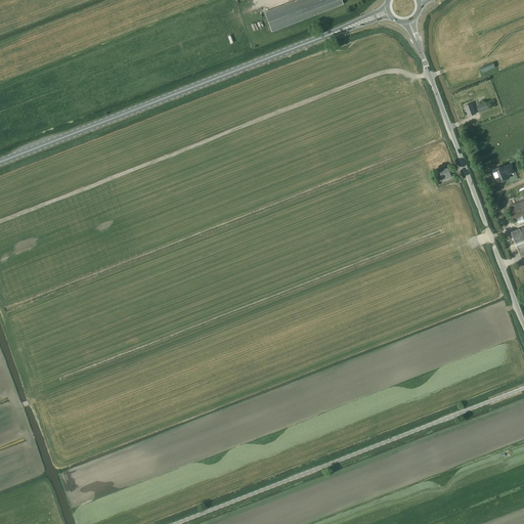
[(341,0),(296,0),(264,12),(271,32),(343,4),(341,0)]
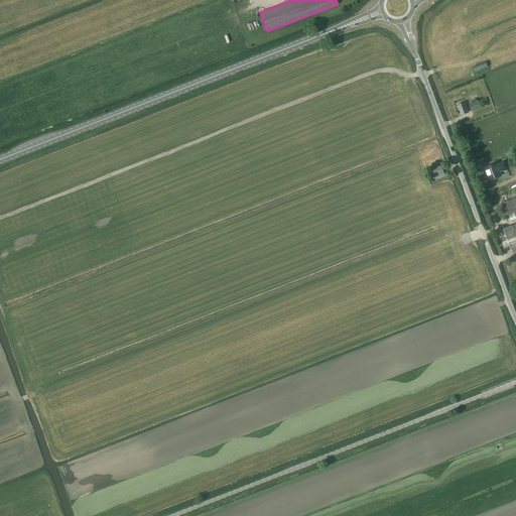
[(471,67),(472,72),(487,67),(486,61),(471,67)]
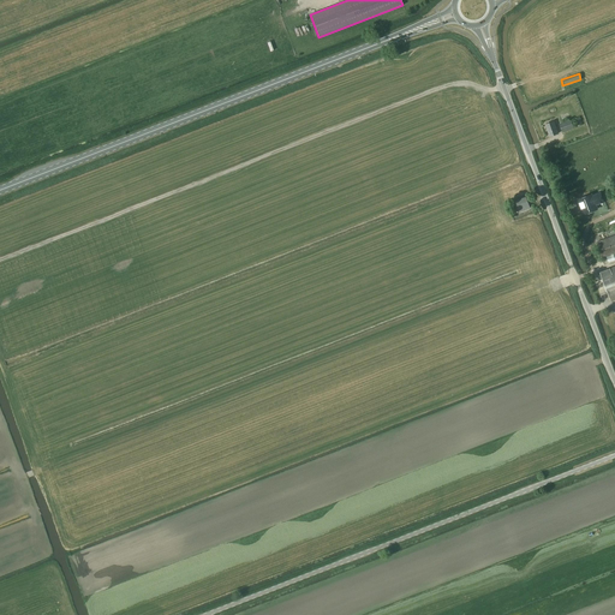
[(562,132),(574,129),(571,120),(560,124),(562,132)]
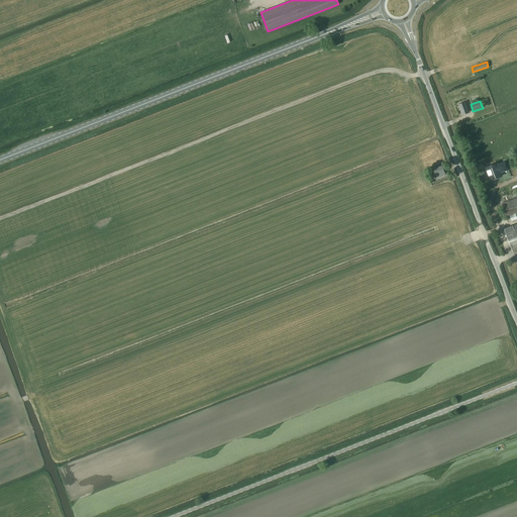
[(462,115),(470,112),(467,102),(458,105),(462,115)]
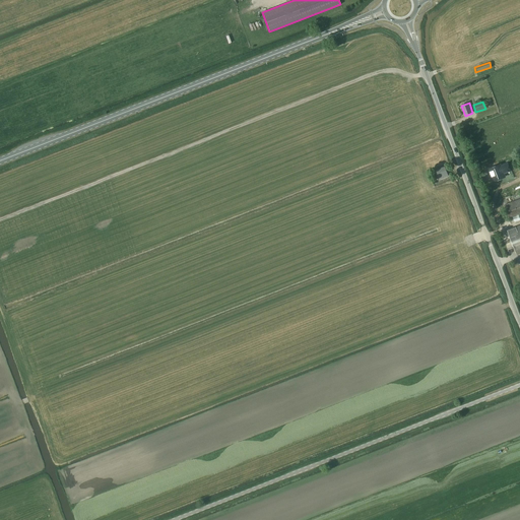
[(501,164),(489,169),(491,174),(490,175),(491,178),(493,178),(494,181),(506,177),(505,174),(512,171),(508,163),(502,165),(501,164)]
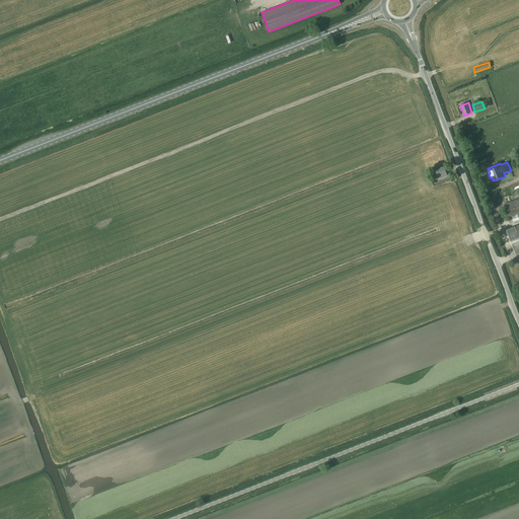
[(444,165),(435,168),(439,179),(448,176),(444,165)]
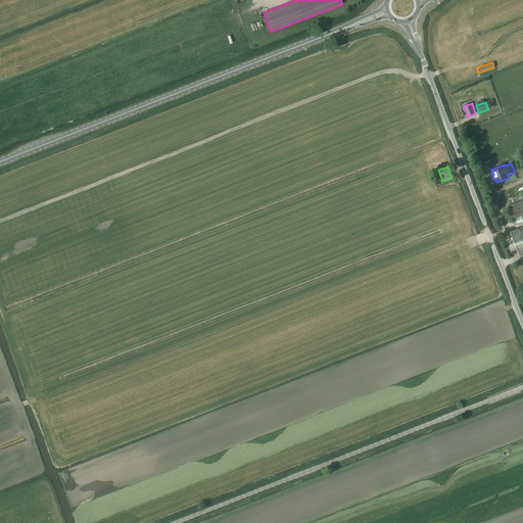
[(522,199),(508,206),(513,220),(516,219),(517,221),(518,224),(522,221),(522,199)]
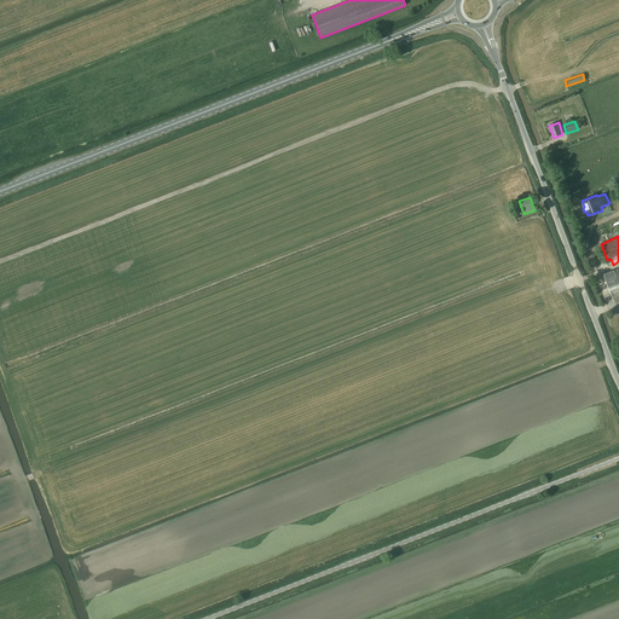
[(617,304),(618,301),(618,268),(605,275),(617,304)]
